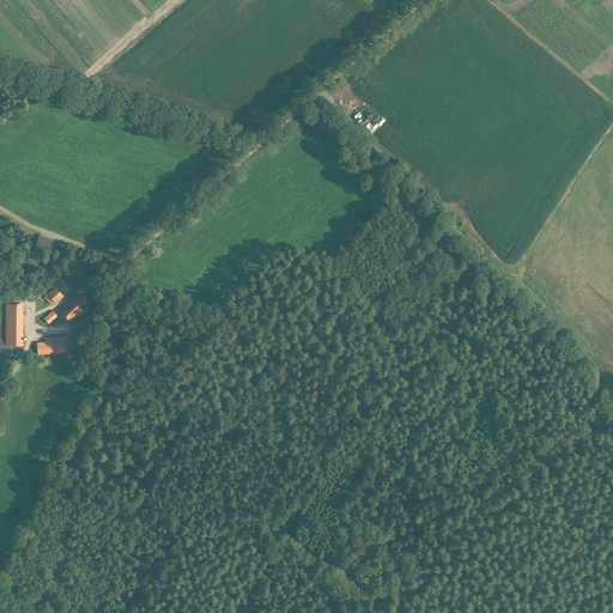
[(49,254),(52,246),(54,240),(40,235),(38,241),(35,248),(49,254)]
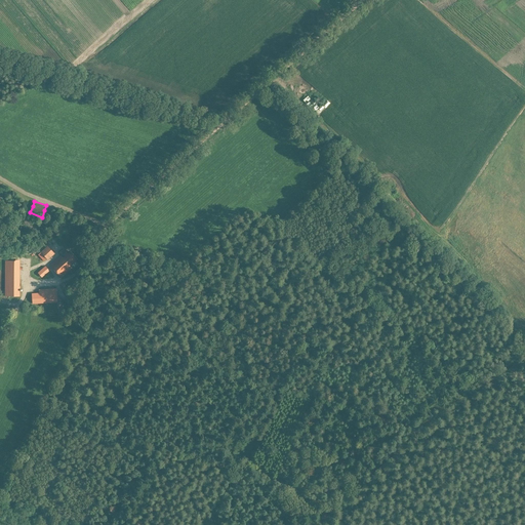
[(44,258),(46,260),(47,259),(49,257),(50,256),(54,253),(48,246),(42,252),(38,255),(43,259),(44,258)]
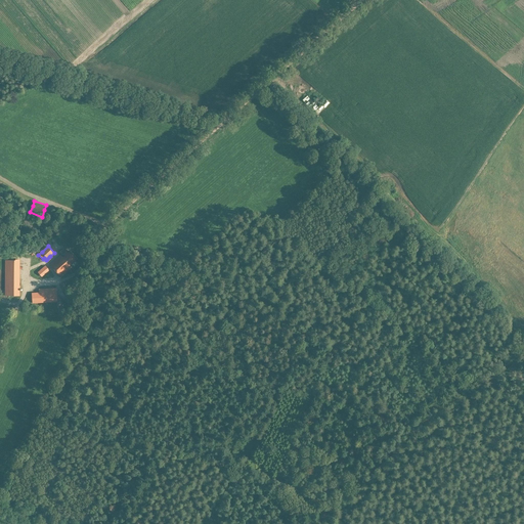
[(53,261),(50,264),(60,276),(68,270),(69,270),(72,272),(74,270),(70,265),(77,259),(70,252),(68,253),(66,251),(64,252),(62,250),(59,252),(62,256),(64,255),(64,256),(62,258),(60,255),(53,261)]
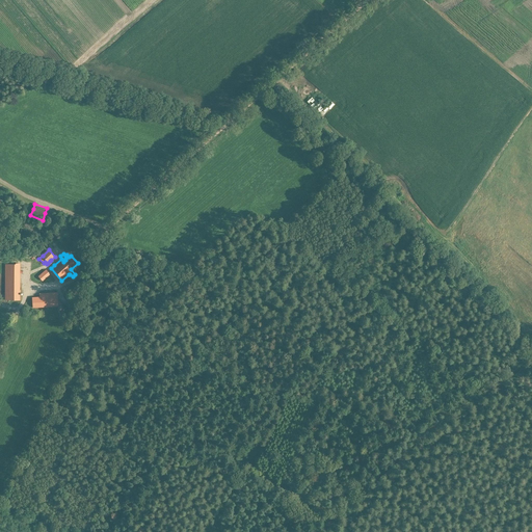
[(5,300),(21,300),(20,264),(5,264),(5,300)]
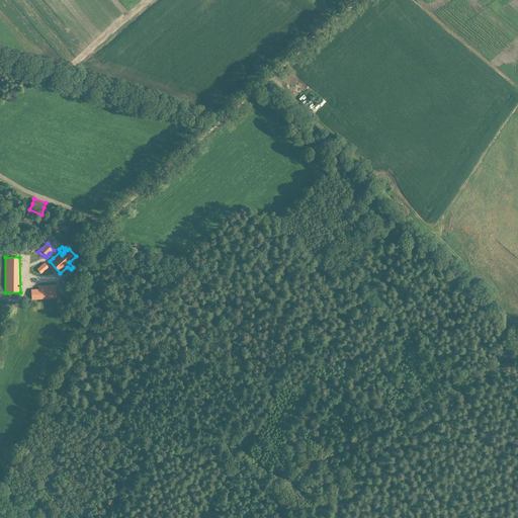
[(49,267),(45,262),(37,269),(41,273),(49,267)]
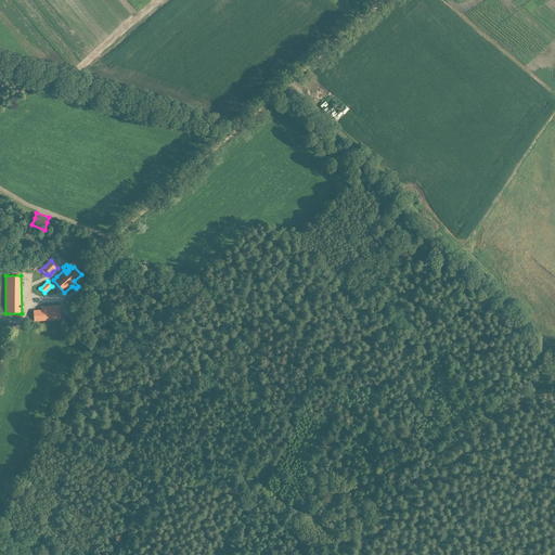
[(34,310),(35,321),(62,319),(61,305),(41,306),(41,309),(34,310)]
